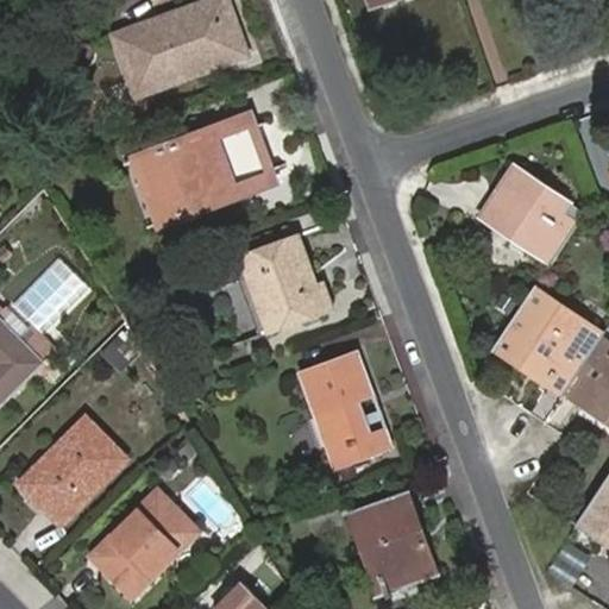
[(225,0),(119,39),(140,98),(249,57),(227,0),(225,0)]
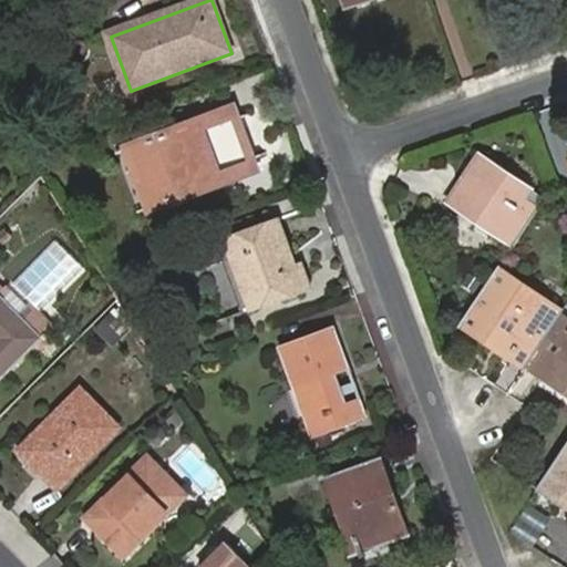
[(343,0),(348,10),(373,0),(343,0)]
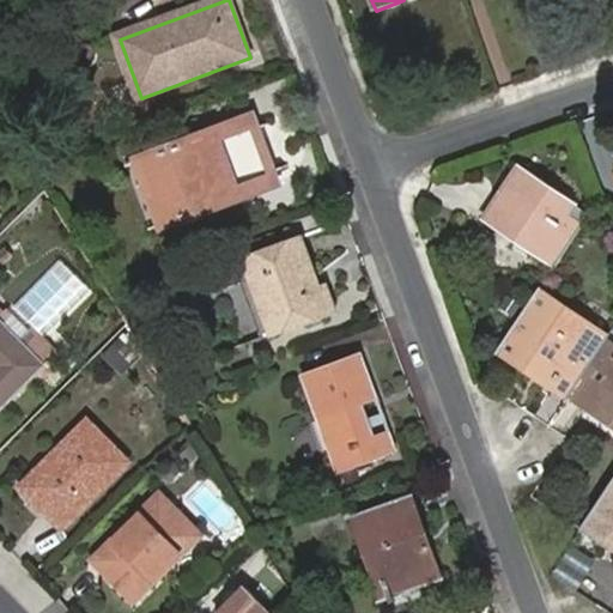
[(213,199),(216,208),(277,187),(253,122),(192,144),(195,155),(238,139),(254,183),(213,199)]
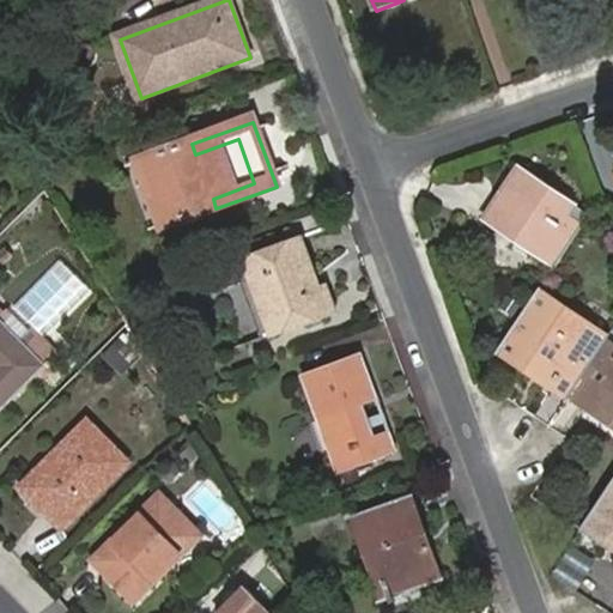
[(140,163),(167,228),(216,208),(213,199),(254,183),(238,139),(195,155),(192,144),(140,163)]
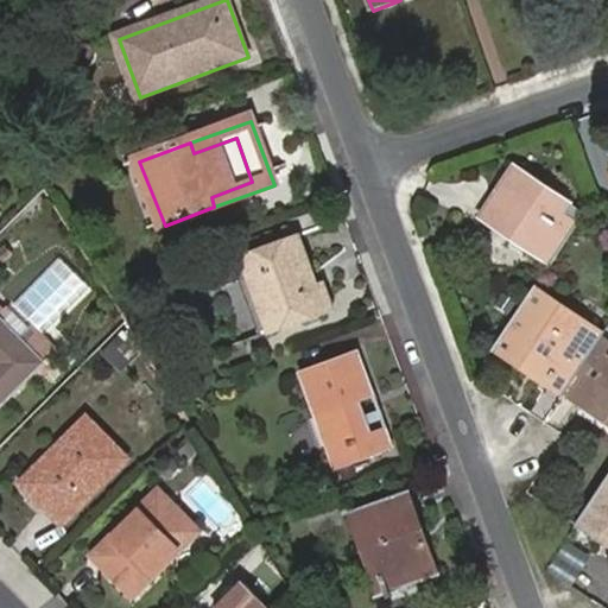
[(157,229),(165,226),(139,162),(132,164),(157,229)]
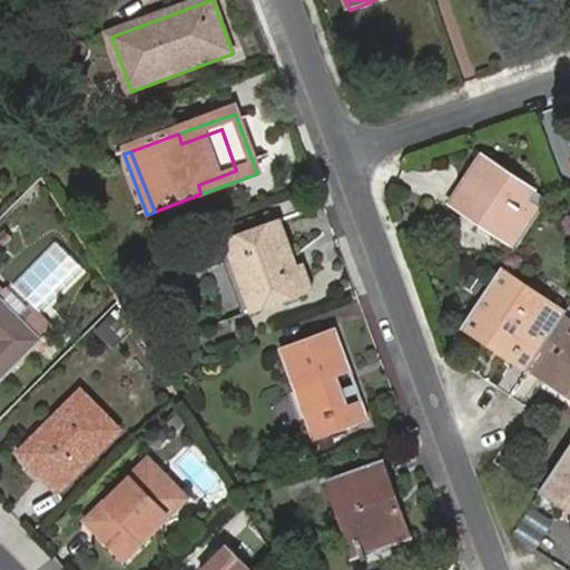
[(517,244),(541,206),(527,198),(533,186),(481,151),(450,199),(471,214),(475,208),(500,225),(497,231),(517,244)]
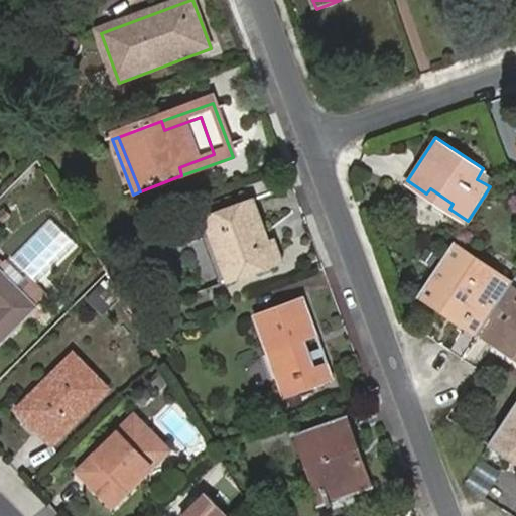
[(430,188),(426,194),(449,209),(453,204),(430,188)]
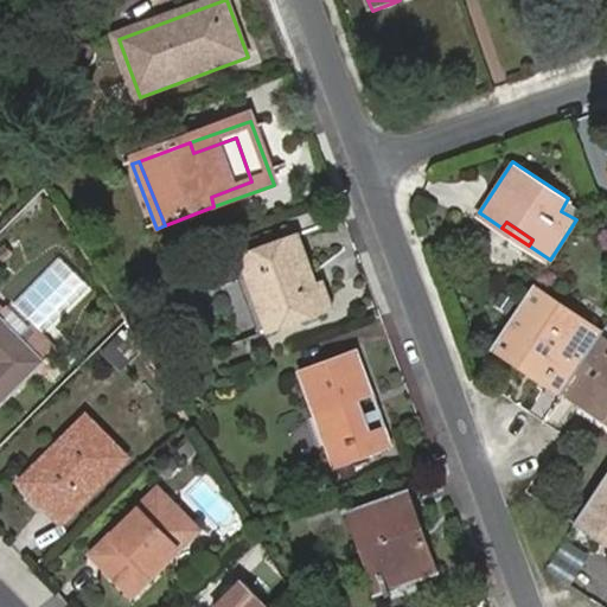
[(243,256),(272,336),(337,312),(326,285),(319,286),(301,236),(243,256)]
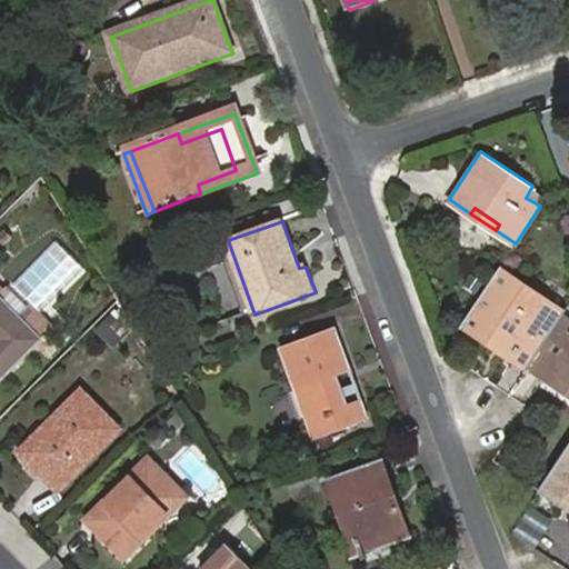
[(500,267),(462,322),(489,340),(493,332),(516,348),(511,355),(529,366),(562,315),(565,311),(500,267)]
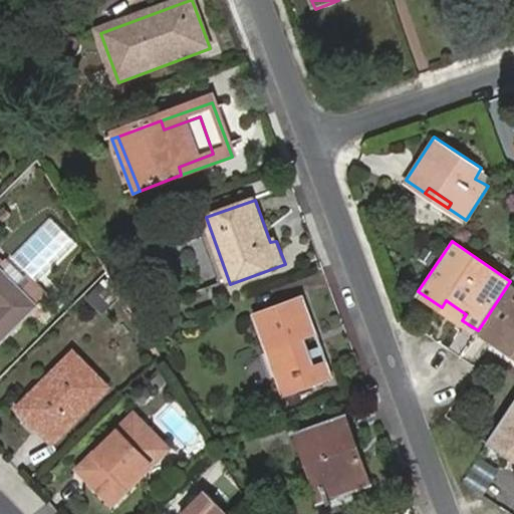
[(0,272),(0,343),(35,309),(0,272)]
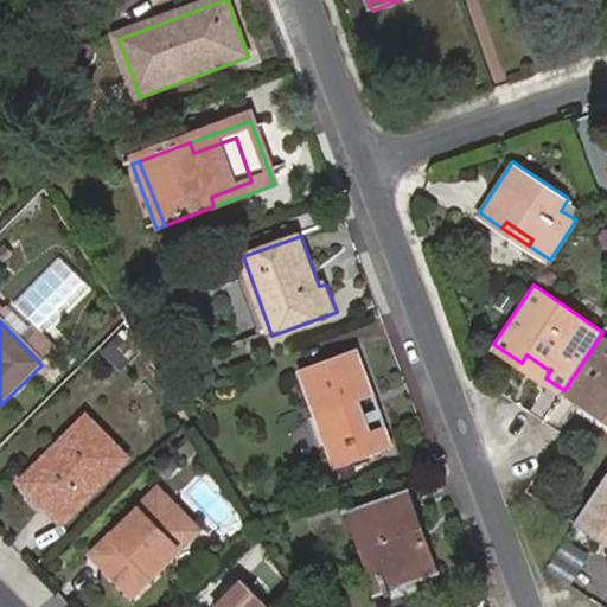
[(606,420),(606,339),(600,336),(564,390),(606,420)]
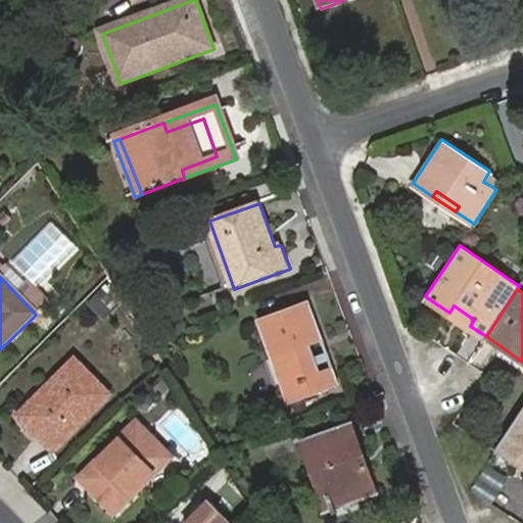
[(259,322),(274,361),(282,358),(291,384),(283,386),(289,405),(339,386),(333,369),(321,372),(313,347),(324,343),(310,303),(259,322)]
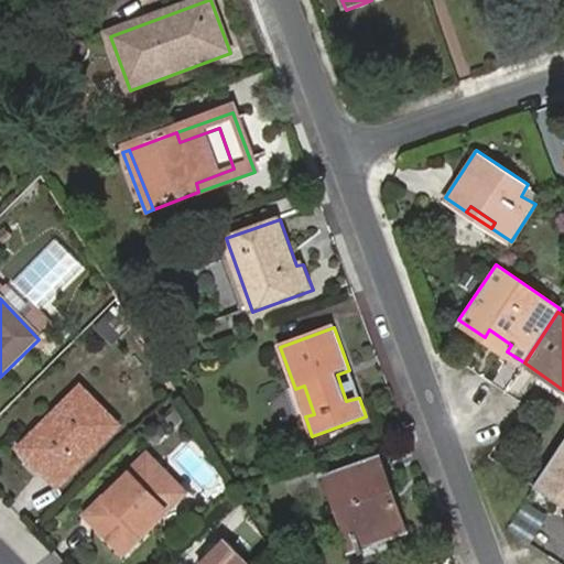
[(489,329),(485,337),(507,351),(511,345),(489,329)]
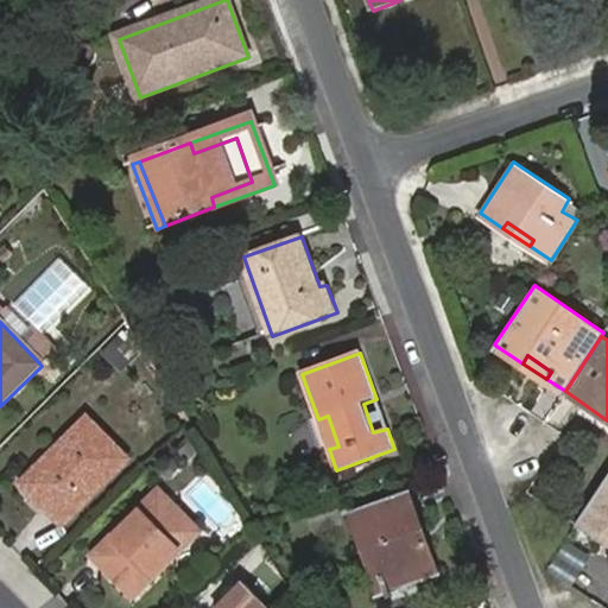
[(86,420),(21,485),(61,524),(125,460),(86,420)]
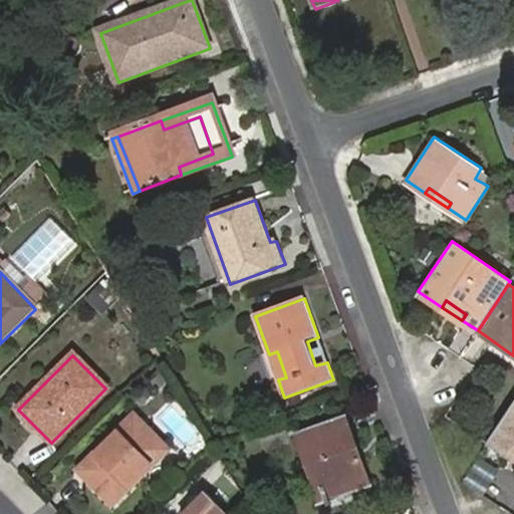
[(513,401),(487,443),(488,444),(506,456),(510,453),(513,455),(513,401)]
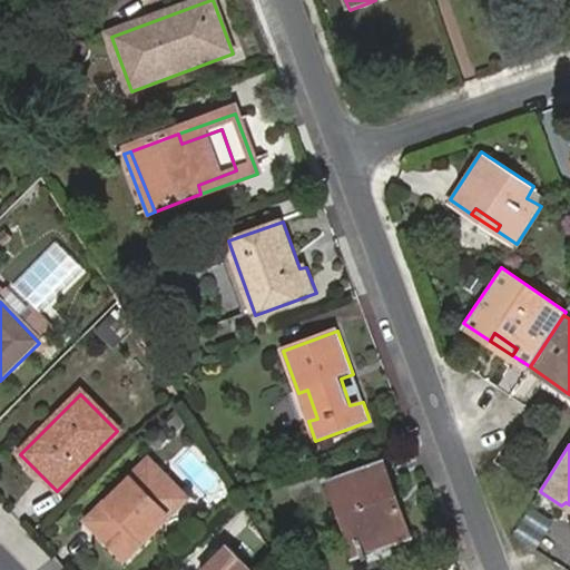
[(149,463),(90,522),(126,559),(185,500),(149,463)]
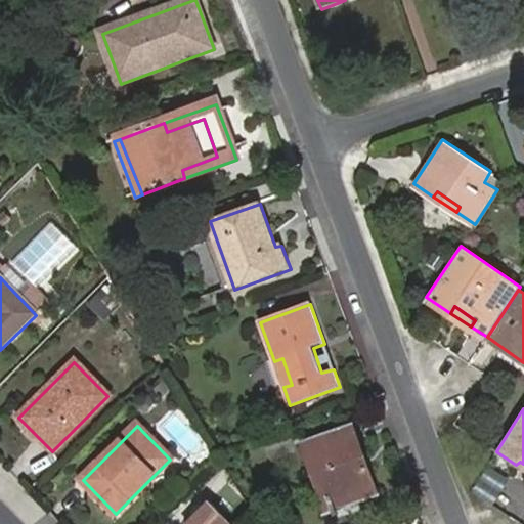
[(319,473),(335,518),(341,516),(337,509),(377,494),(353,429),(303,446),(313,475),(319,473)]
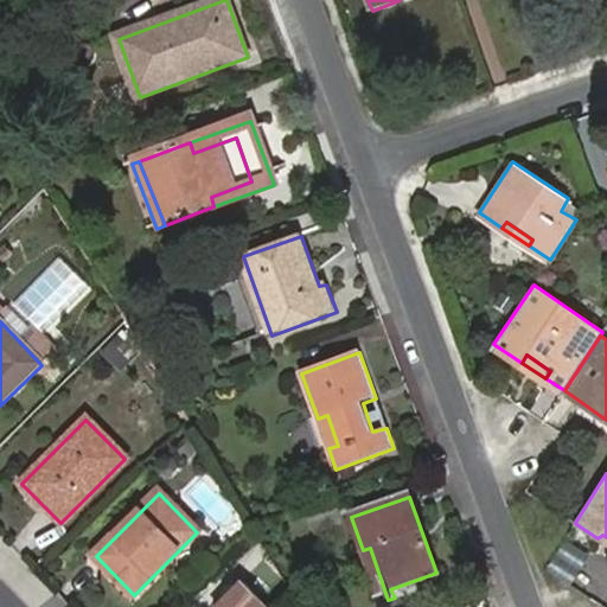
[(545,569),(572,581),(586,553),(560,540),(545,569)]
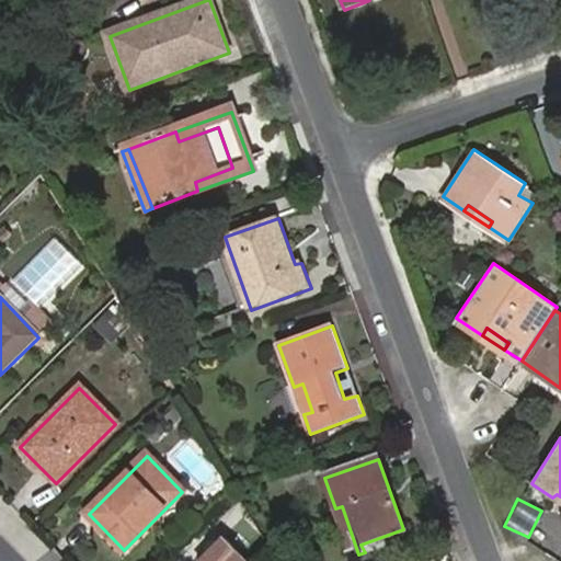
[(198,560),(247,560),(222,536),(198,560)]
